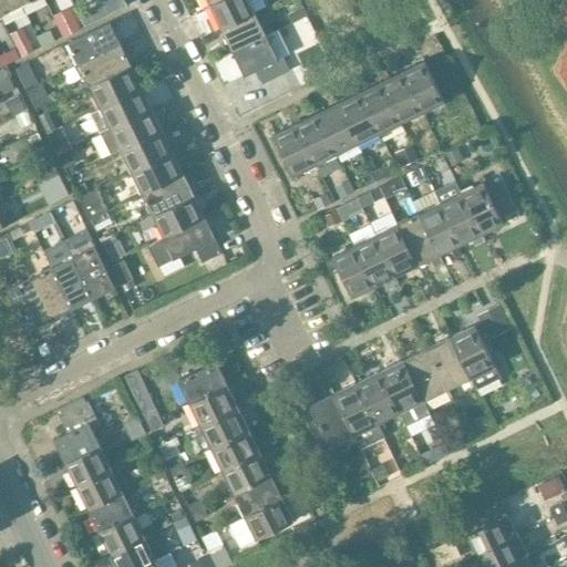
[(18,0),(0,0),(0,16),(21,6),(18,0)]
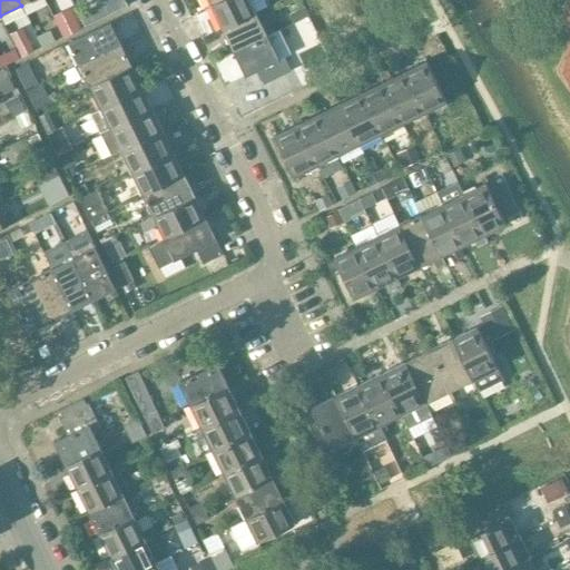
[(249,0),(222,0),(210,6),(222,30),(256,13),(249,0)]
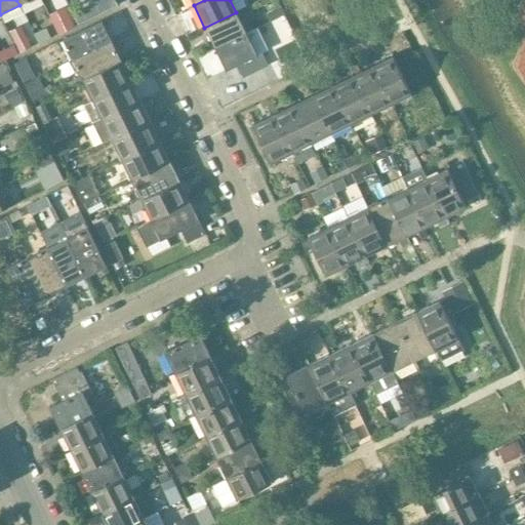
[(68,7),(52,11),(55,26),(71,21),(68,7)]
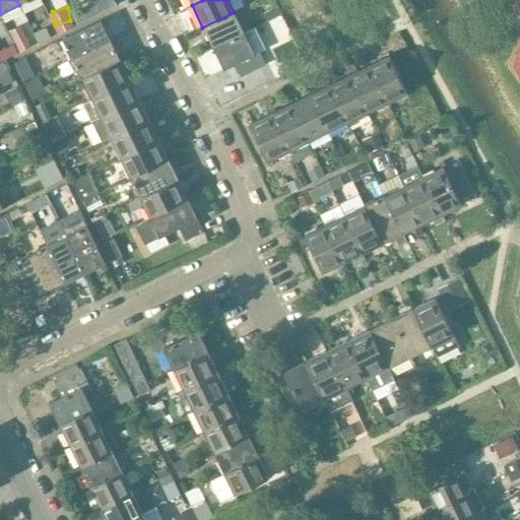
[(264,13),(268,21),(280,15),(277,7),(264,13)]
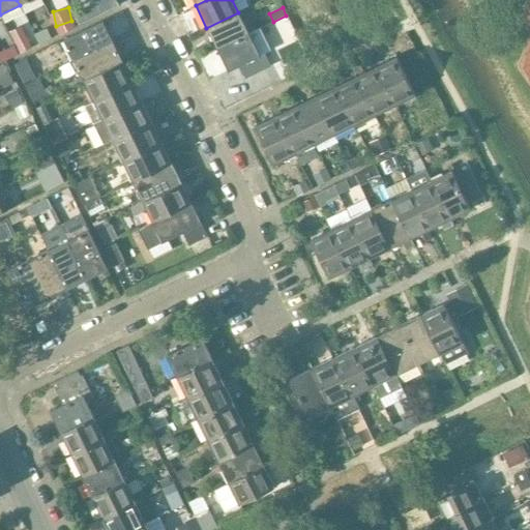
[(238,12),(206,28),(216,49),(248,33),(238,12)]
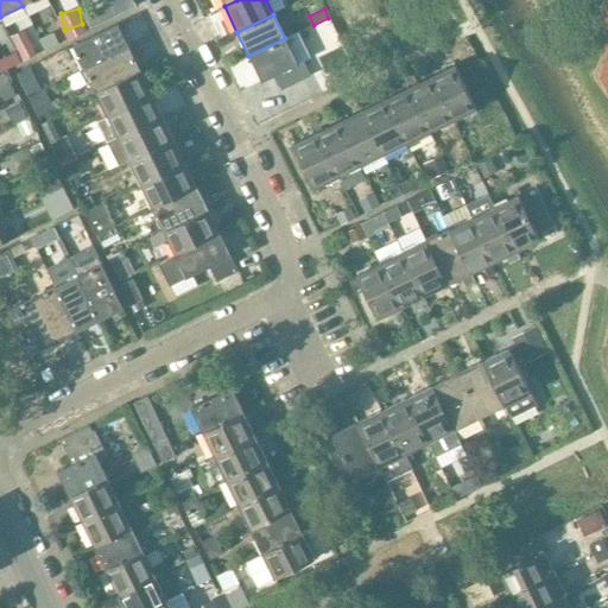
[(328,18),(314,25),(317,33),(333,26),(328,18)]
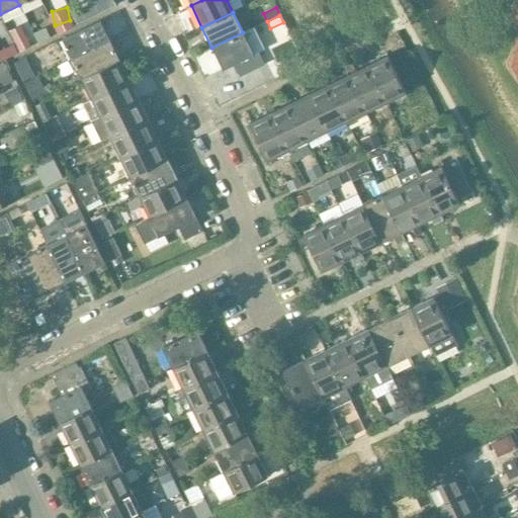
[(100,20),(62,39),(72,60),(110,40),(100,20)]
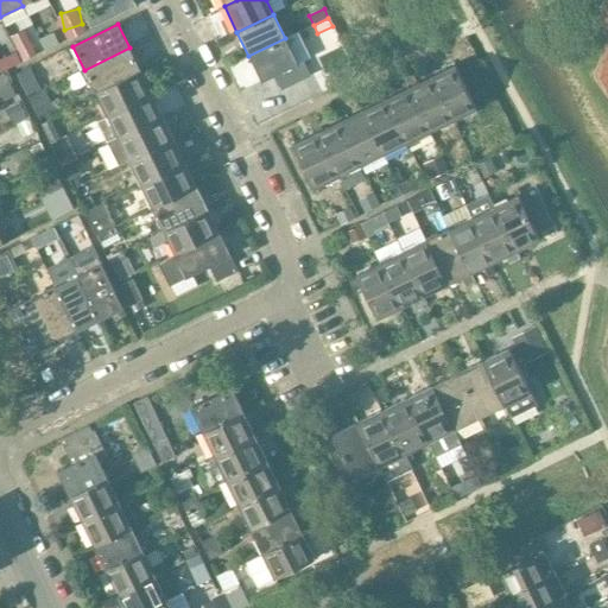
[(285,38),(248,56),(261,81),(273,75),(280,90),(310,76),(303,61),(298,64),(285,38)]
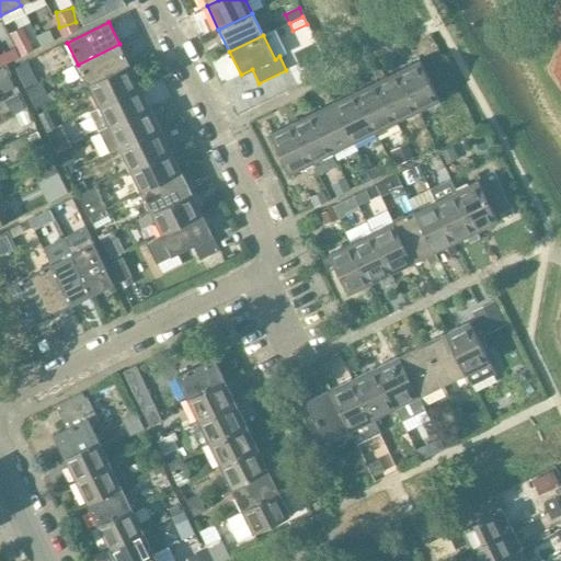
[(119,44),(78,65),(89,86),(129,66),(119,44)]
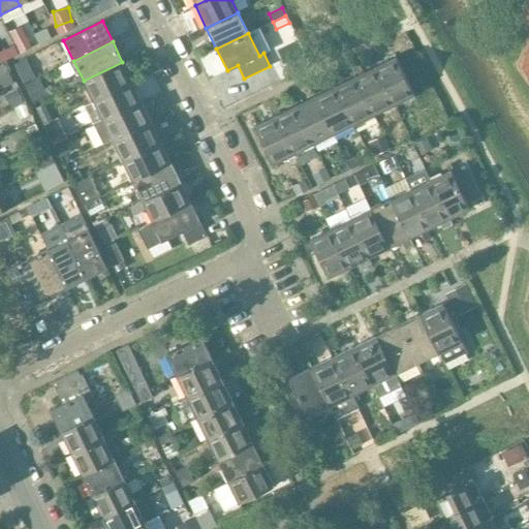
[(396,57),(374,66),(394,105),(414,95),(396,57)]
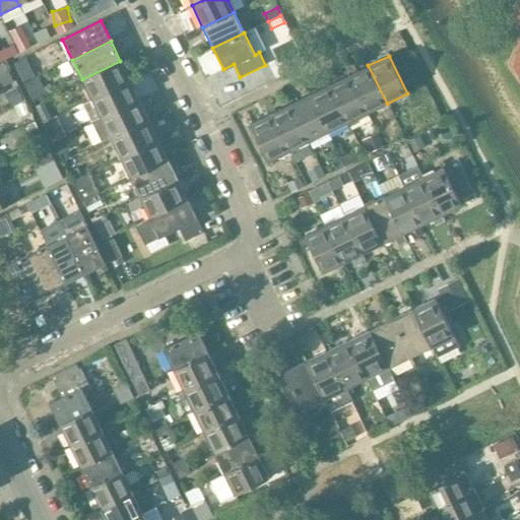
[(120,61),(82,79),(91,99),(129,79),(120,61)]
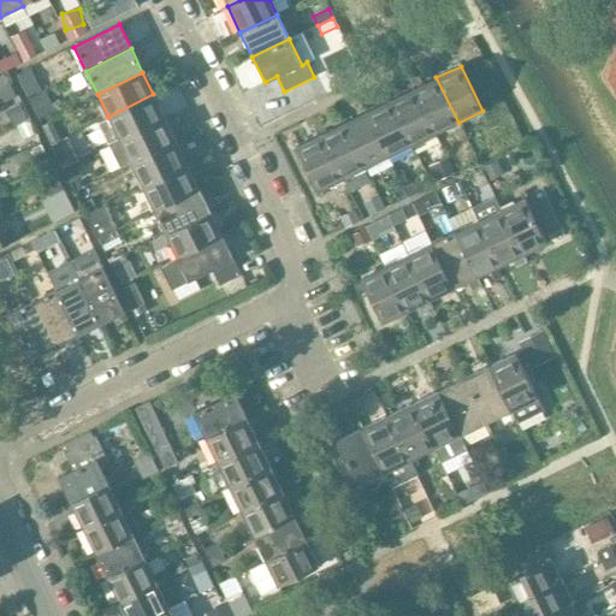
[(436,77),(413,89),(434,135),(458,123),(436,77)]
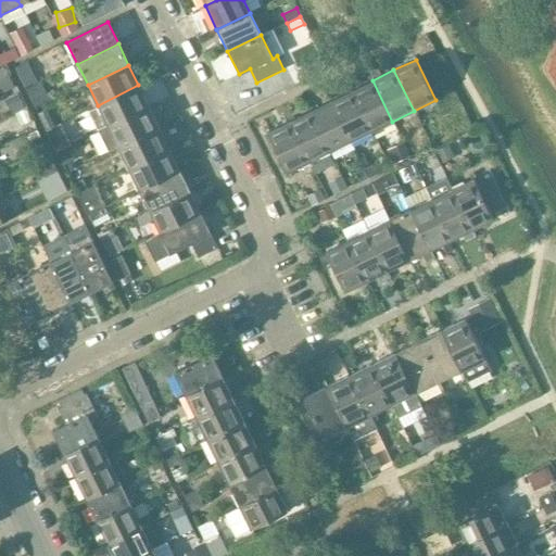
[(373,80),(351,90),(371,131),(392,122),(373,80)]
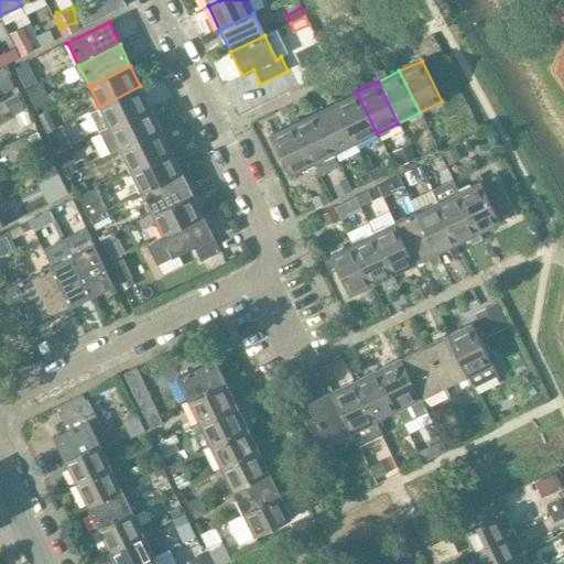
[(140,86),(99,107),(89,111),(100,133),(151,108),(140,86)]
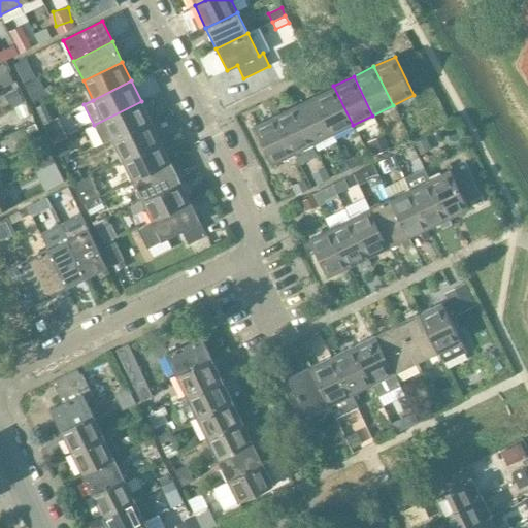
[(333,86),(314,96),(332,135),(353,125),(333,86)]
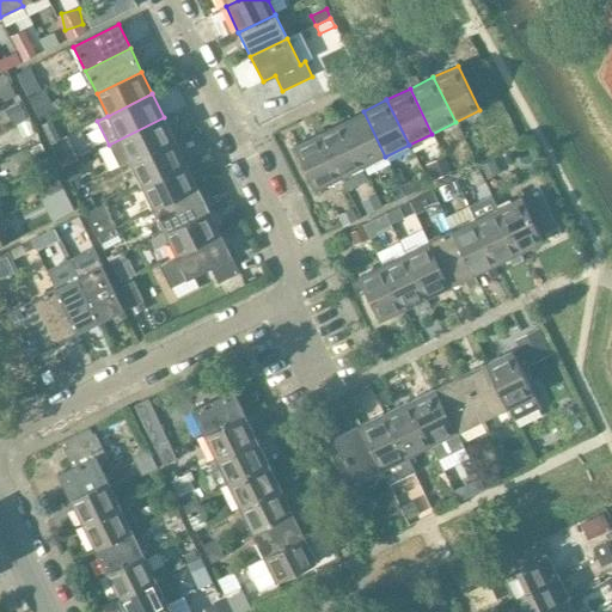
[(363,111),(341,122),(362,167),(385,157),(363,111)]
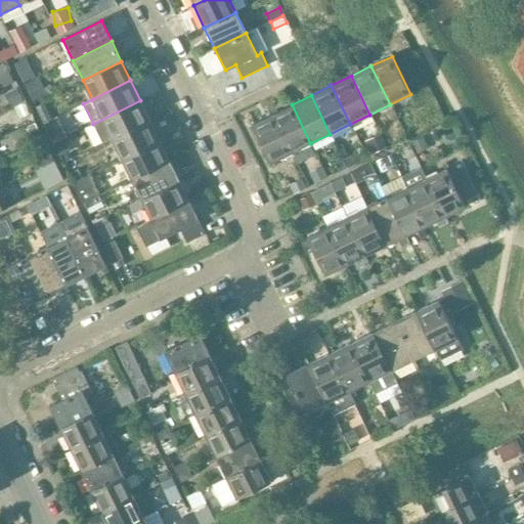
[(149,121),(140,100),(93,124),(102,143),(112,139),(149,121)]
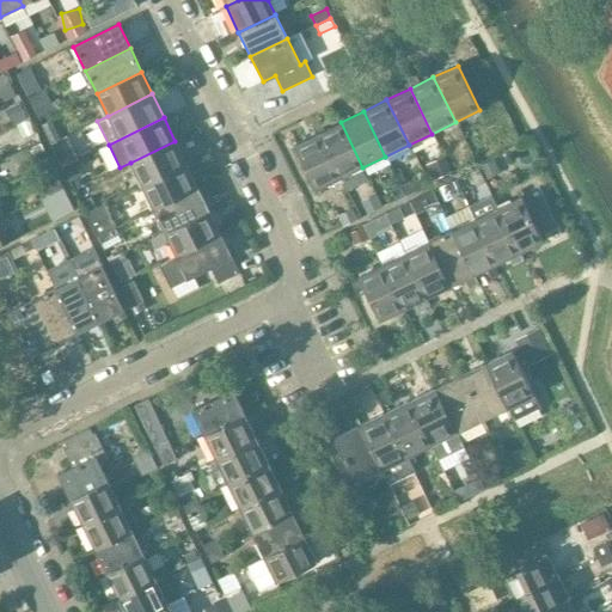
[(341,122),(318,134),(340,178),(362,167),(341,122)]
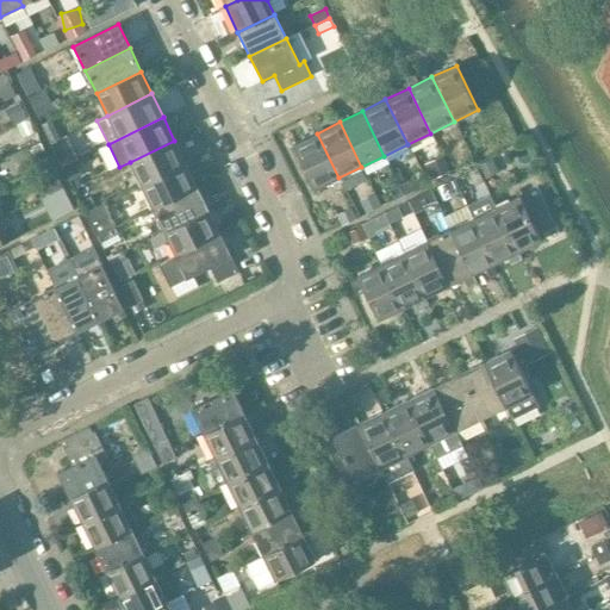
[(293,144),(316,190),(338,178),(317,134),(293,144)]
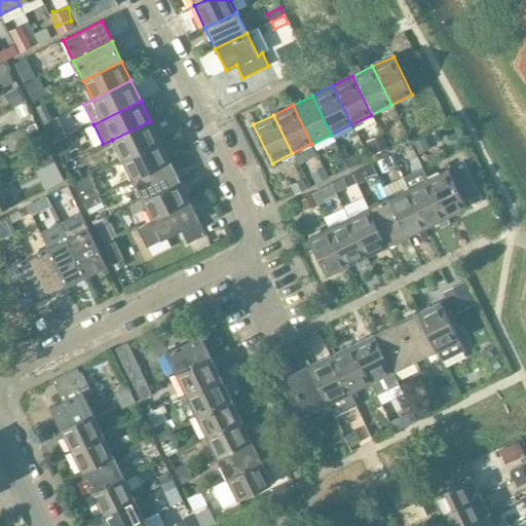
[(150,121),(112,140),(122,160),(160,142),(150,121)]
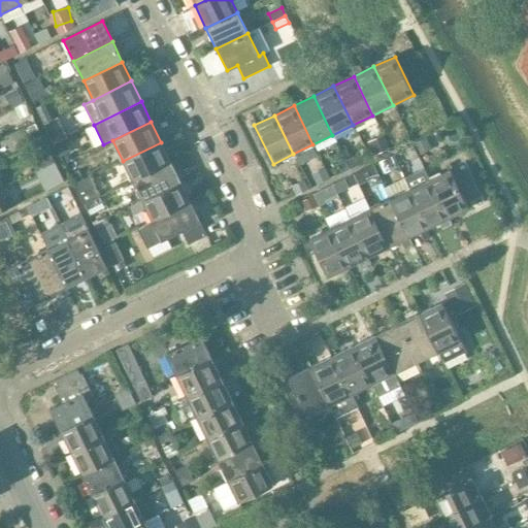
[(161,142),(123,161),(132,182),(171,162),(161,142)]
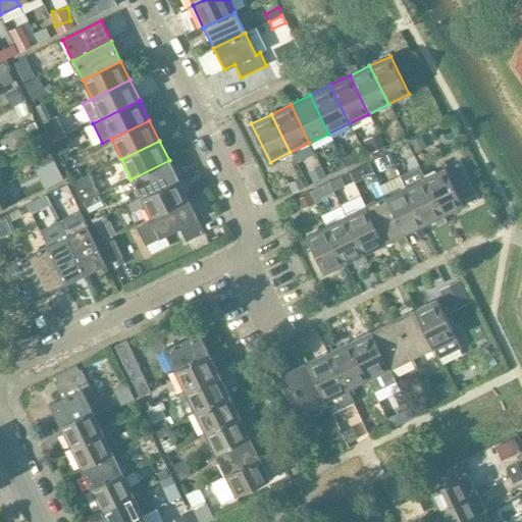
[(413,155),(408,145),(401,148),(406,159),(413,155)]
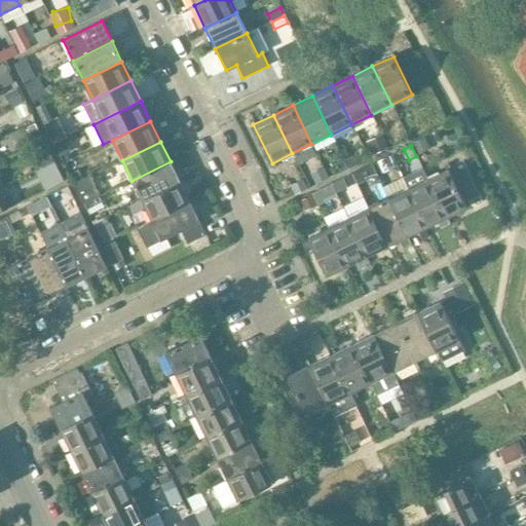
[(46,189),(65,180),(54,159),(36,168),(46,189)]
